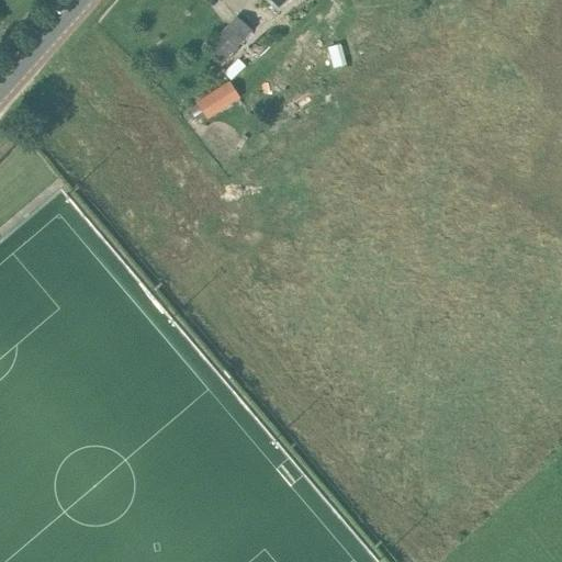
[(266,0),(278,11),(288,0),(266,0)]
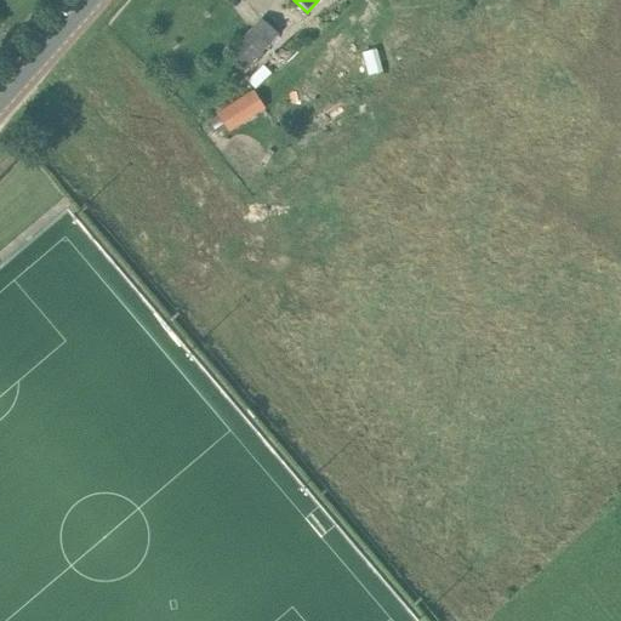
[(262,17),(231,50),(248,67),(279,33),(262,17)]
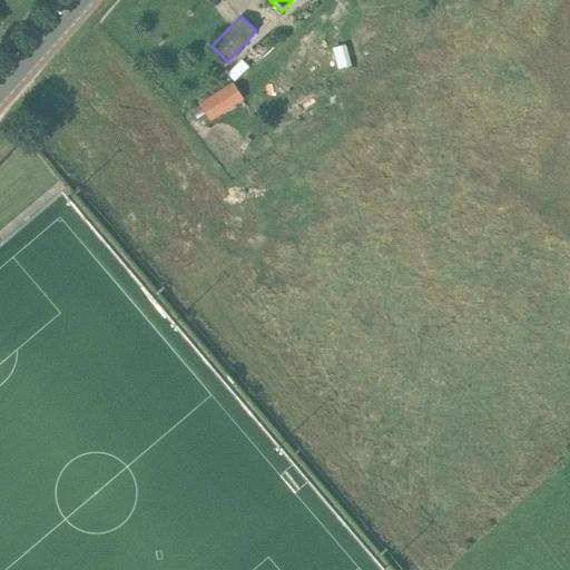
[(244,99),(233,81),(199,104),(209,121),(244,99)]
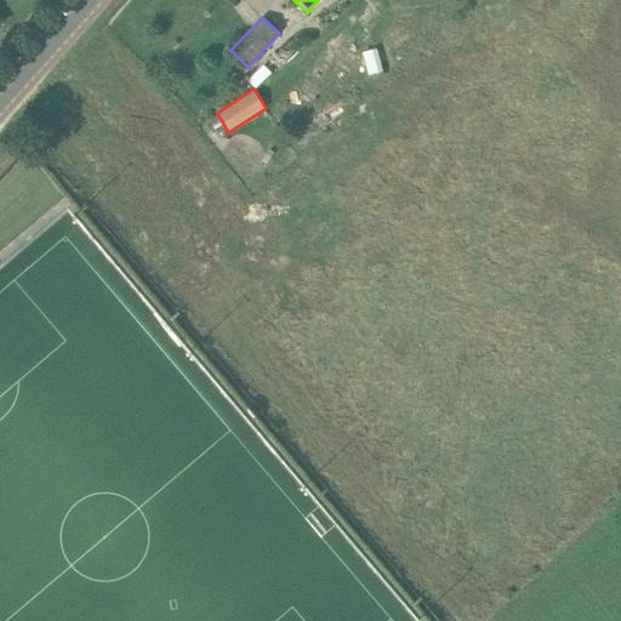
[(347,178),(339,184),(348,194),(355,188),(347,178)]
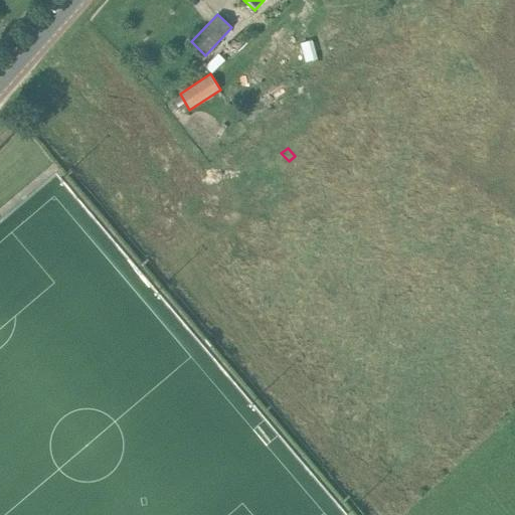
[(310,150),(304,155),(311,163),(317,158),(310,150)]
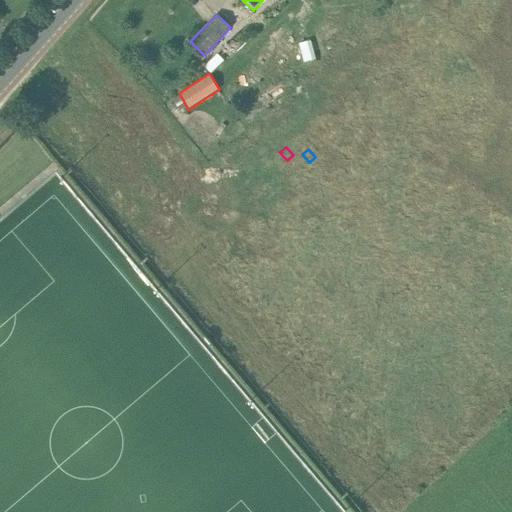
[(293,155),(287,160),(294,169),(300,164),(293,155)]
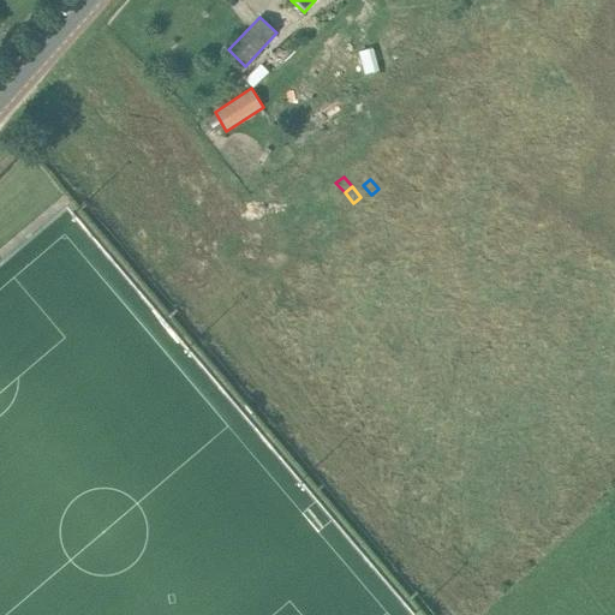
[(378,189),(371,195),(380,206),(387,199),(378,189)]
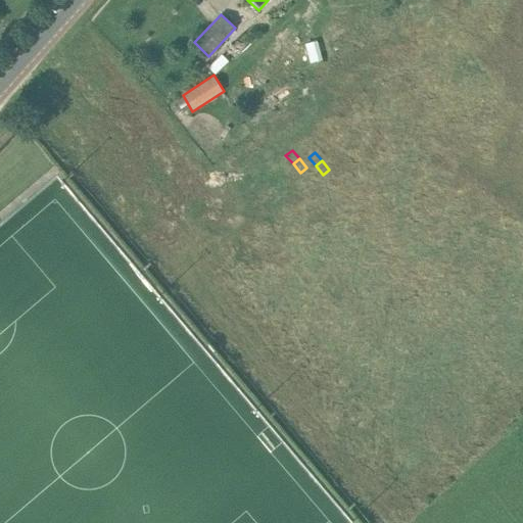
[(315,177),(307,182),(316,191),(322,185),(315,177)]
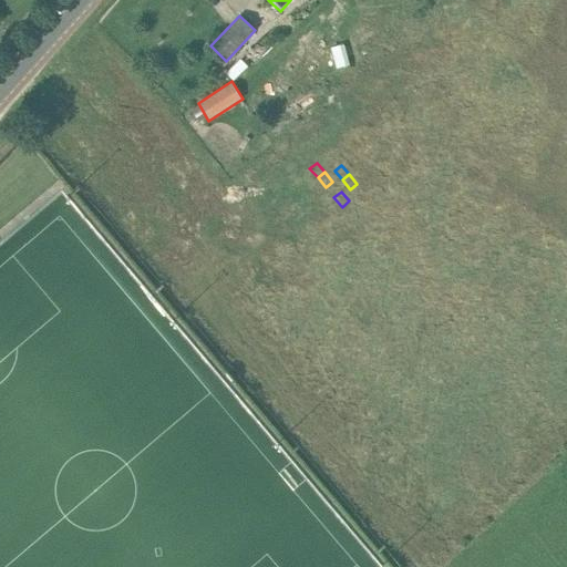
[(349,200),(342,207),(350,216),(357,210),(349,200)]
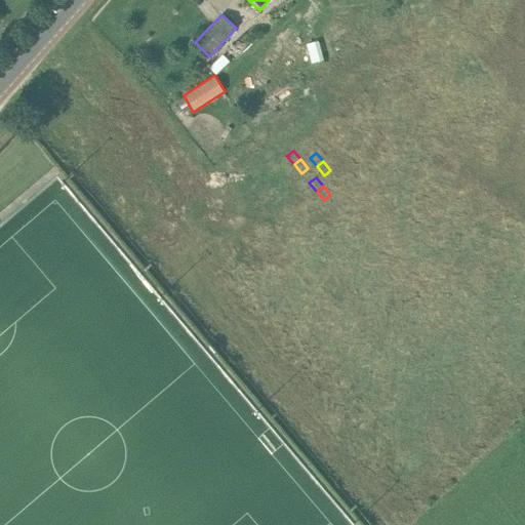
[(338,204),(331,209),(339,218),(346,213),(338,204)]
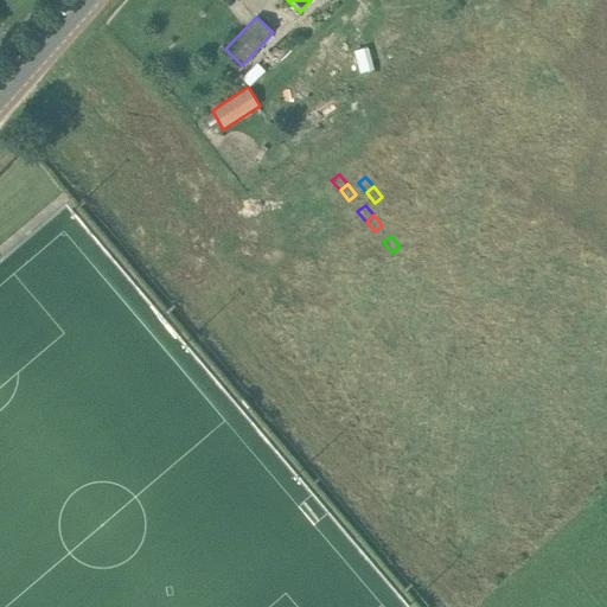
[(407,249),(400,255),(408,266),(415,260),(407,249)]
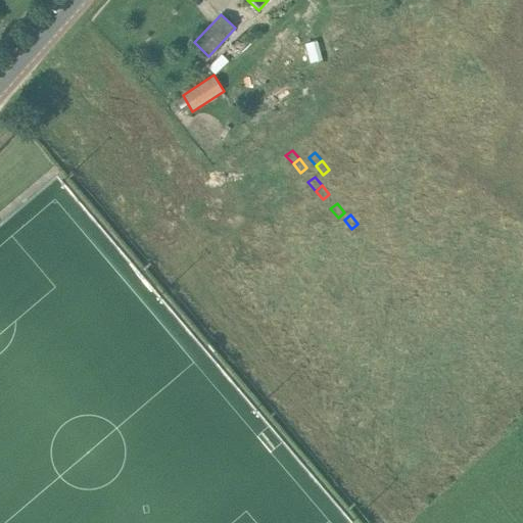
[(358,224),(351,229),(359,237),(365,232),(358,224)]
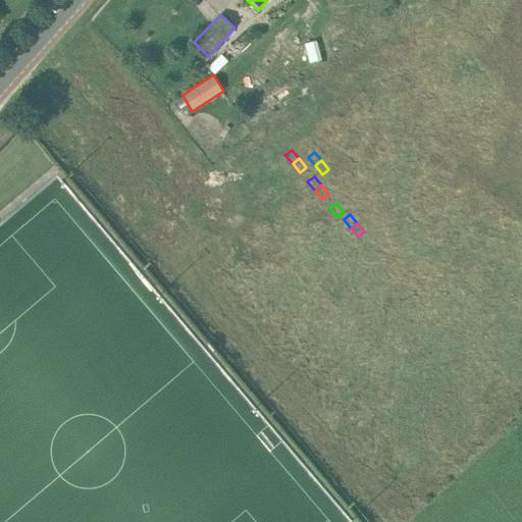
[(370,245),(361,253),(369,262),(378,254),(370,245)]
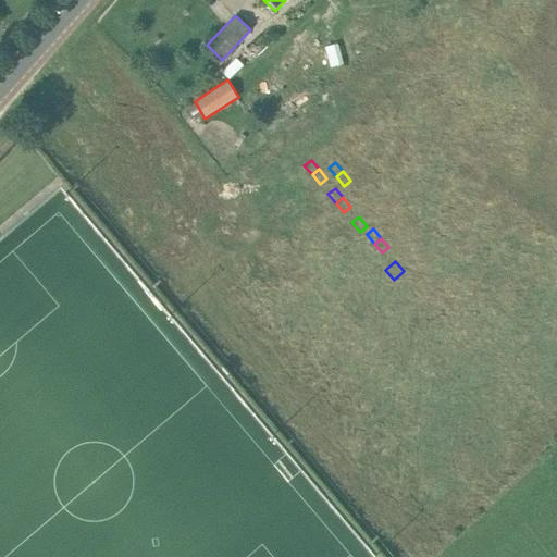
[(404,271),(394,280),(401,289),(411,281),(404,271)]
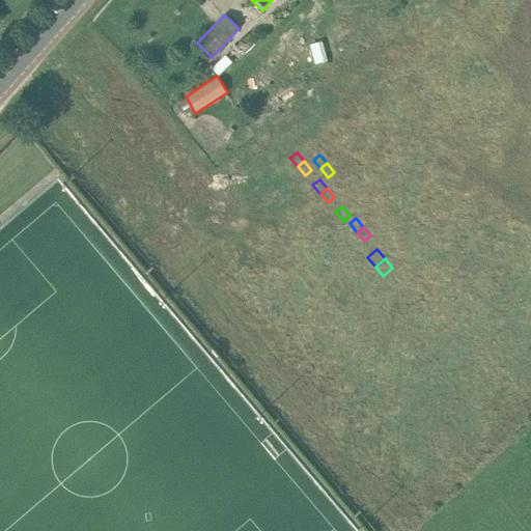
[(392,268),(383,276),(391,284),(400,277),(392,268)]
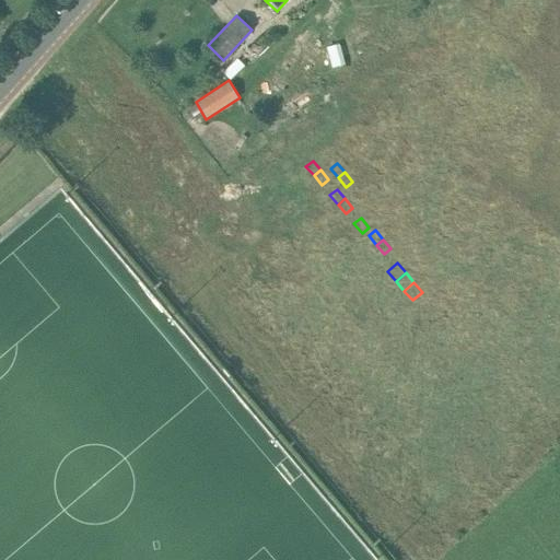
[(422,292),(412,300),(420,310),(431,302),(422,292)]
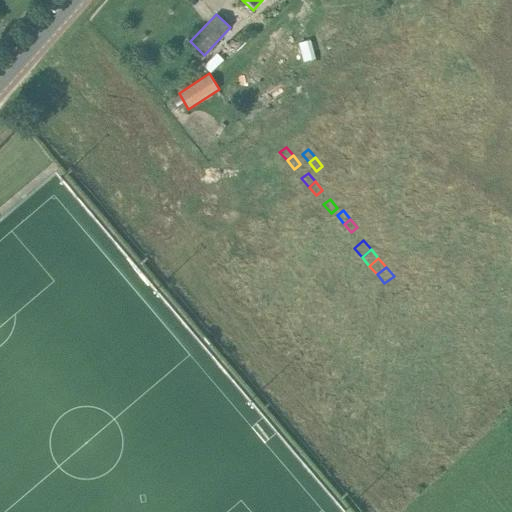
[(400,283),(390,291),(398,300),(407,292),(400,283)]
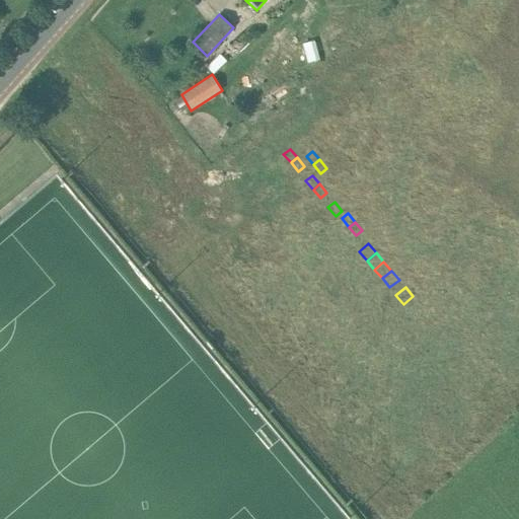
[(413,296),(403,304),(411,312),(421,305),(413,296)]
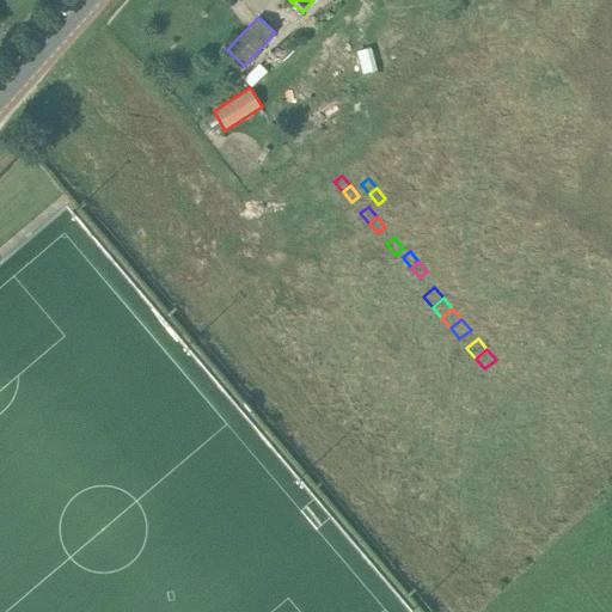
[(496,360),(484,368),(494,379),(505,369),(496,360)]
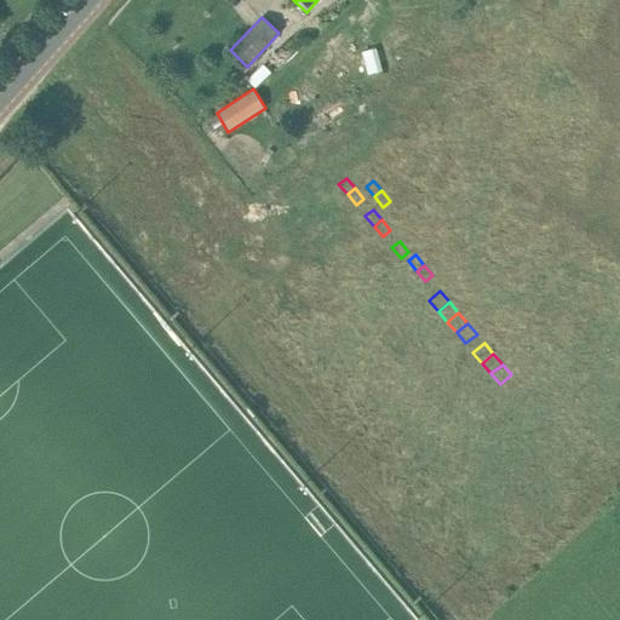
[(511,374),(500,384),(510,395),(521,385),(511,374)]
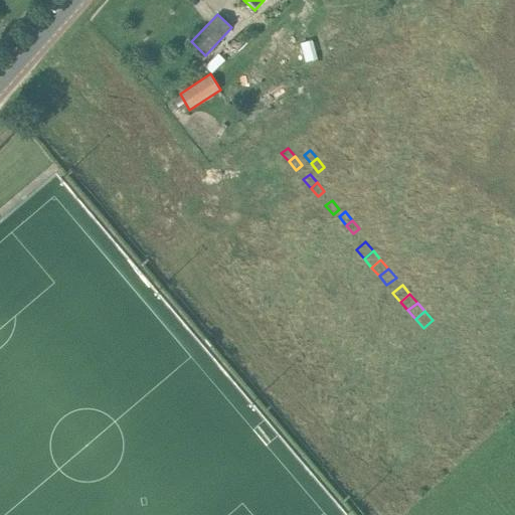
[(439,327),(428,335),(437,344),(446,336),(439,327)]
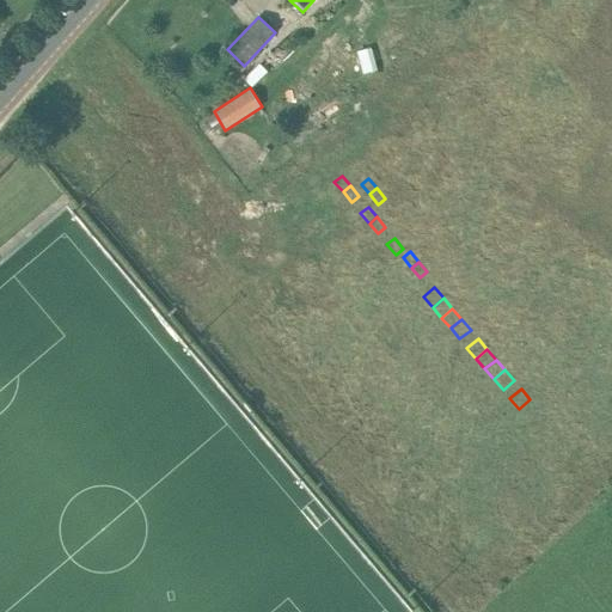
[(530,399),(519,409),(528,420),(539,410),(530,399)]
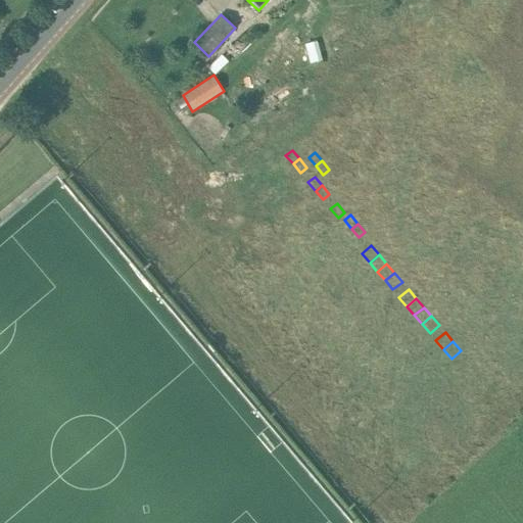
[(461,350),(452,359),(459,368),(468,360),(461,350)]
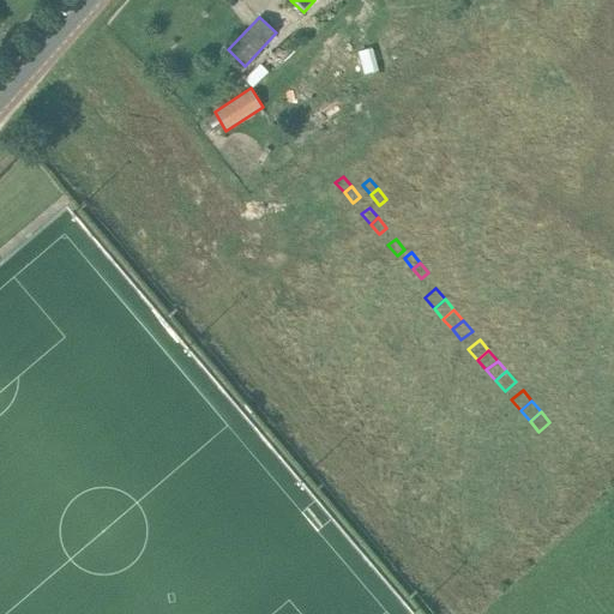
[(549,422),(539,432),(548,443),(559,433),(549,422)]
